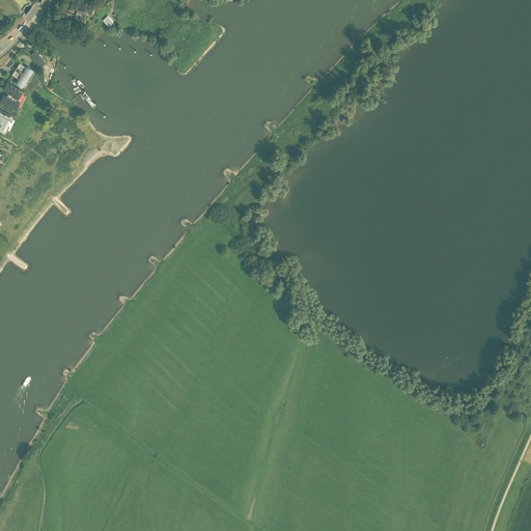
[(78,9),(79,0),(72,0),(71,9),(73,10),(73,8),(78,9)]
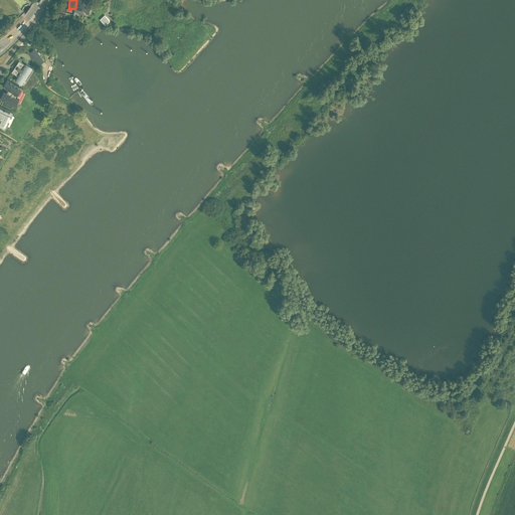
[(86,0),(83,0),(76,0),(75,9),(83,11),(86,0)]
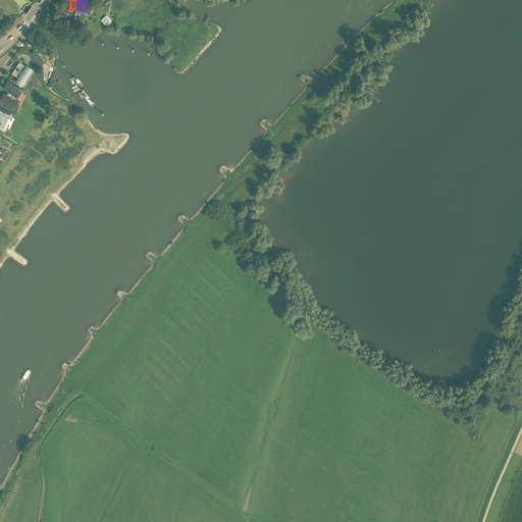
[(106,15),(101,19),(106,25),(111,20),(106,15)]
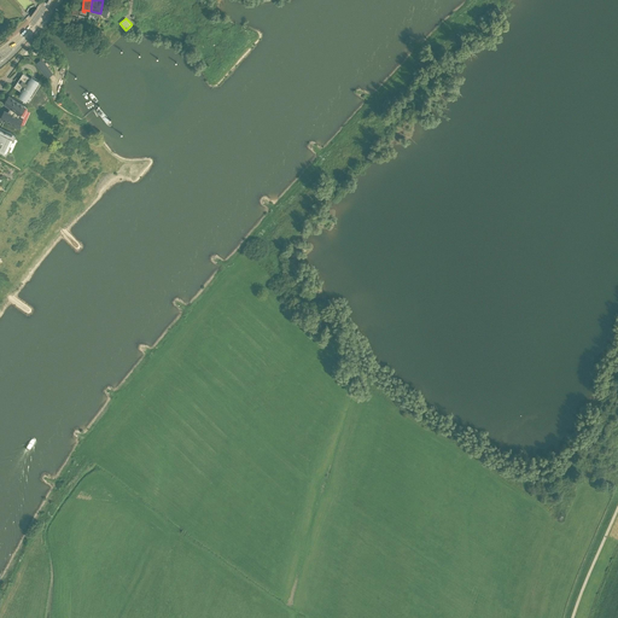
[(53,73),(41,59),(36,63),(47,77),(53,73)]
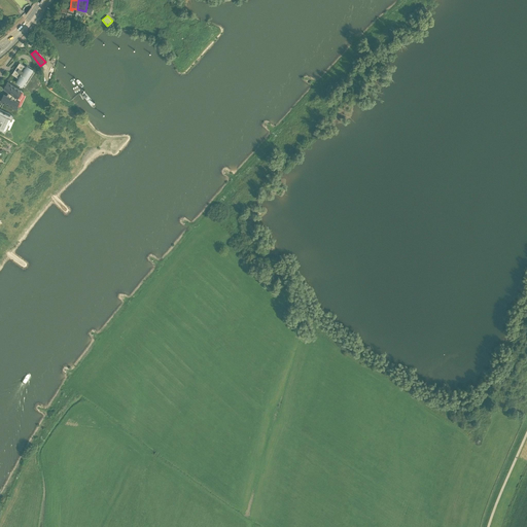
[(34,72),(32,70),(33,69),(27,65),(26,66),(20,63),(16,67),(18,68),(16,70),(15,69),(12,74),(19,78),(15,82),(22,86),(25,82),(27,83),(34,72)]
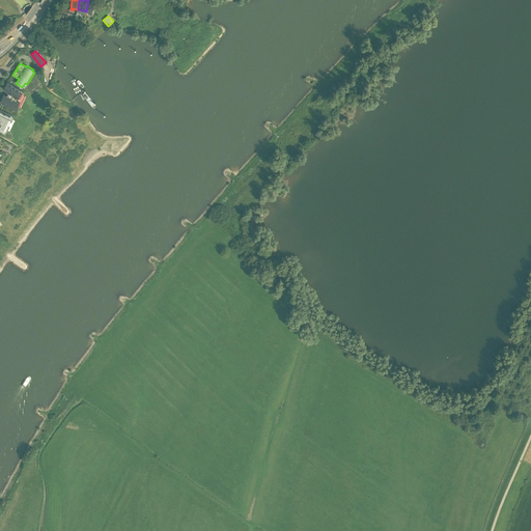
[(3,89),(8,92),(6,95),(4,94),(0,102),(17,109),(23,94),(21,93),(22,91),(23,92),(24,92),(7,82),(3,89)]
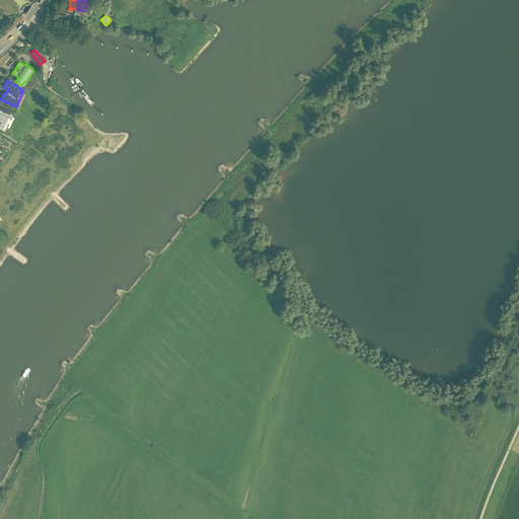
[(0,127),(5,130),(13,114),(0,106),(0,127)]
